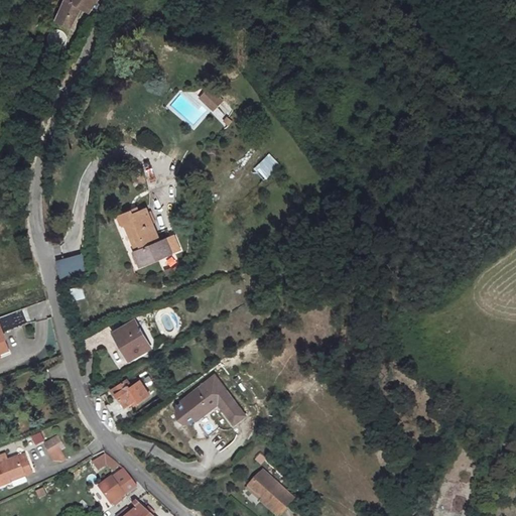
[(92,9),(95,0),(62,0),(53,20),(69,29),(84,5),(92,9)]
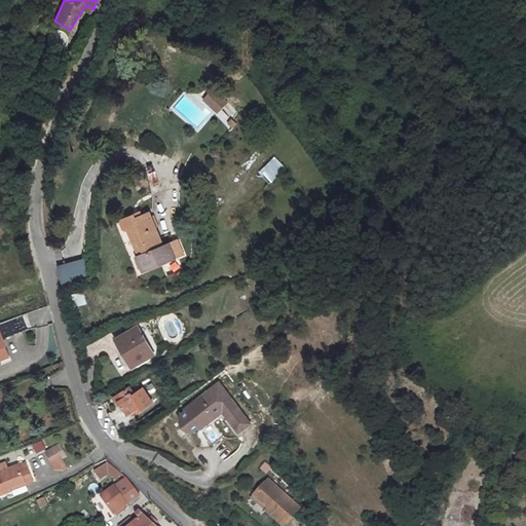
[(216,114),(226,104),(213,90),(203,101),(216,114)]
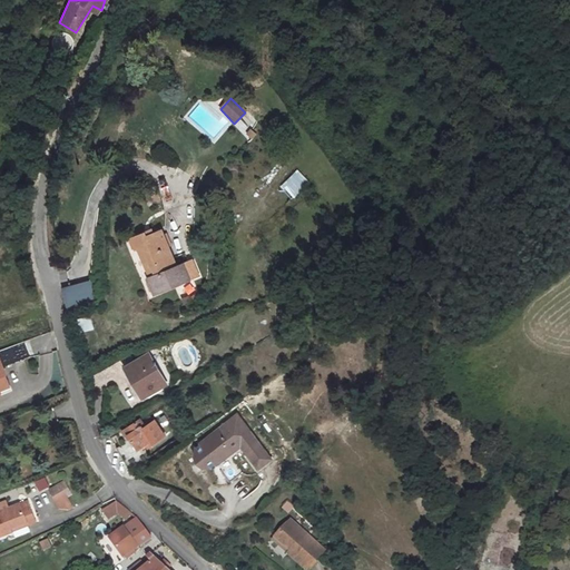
[(251,127),(256,120),(246,112),(241,119),(251,127)]
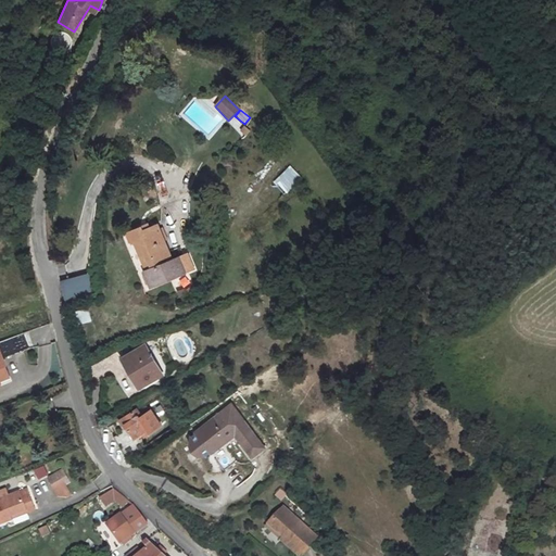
[(236,133),(242,128),(236,116),(229,121),(236,133)]
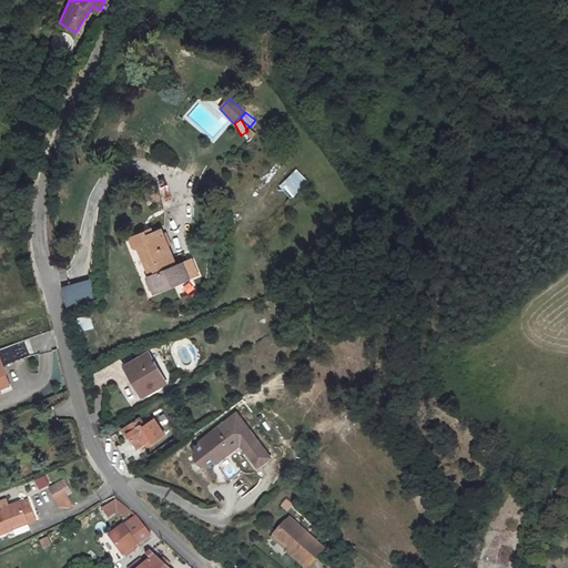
[(291,201),(308,183),(296,170),(277,186),(291,201)]
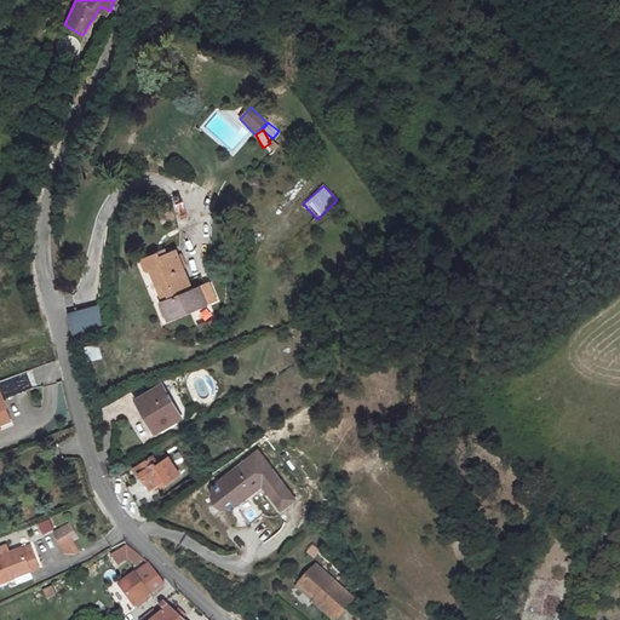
[(156,252),(144,258),(161,300),(191,288),(176,250),(159,257),(156,252)]
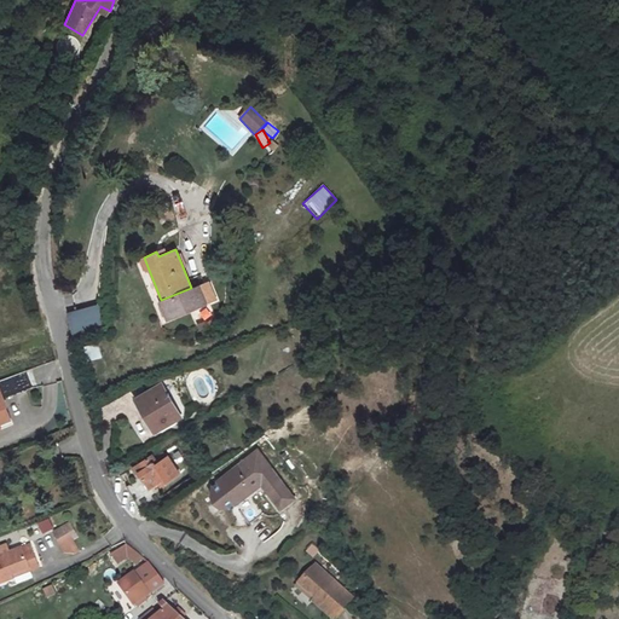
[(191,288),(161,300),(158,301),(166,320),(215,300),(207,281),(191,288)]
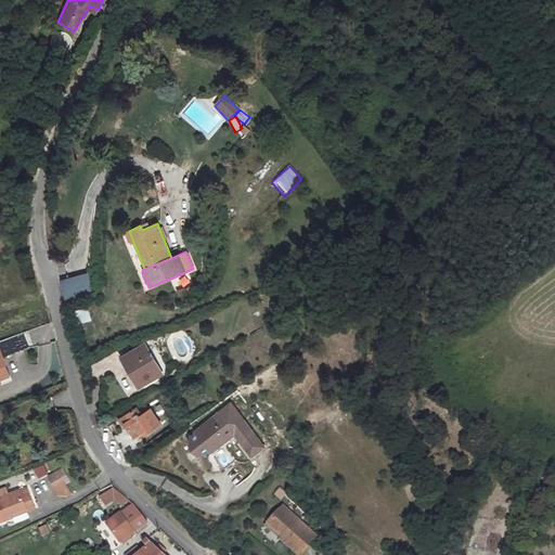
[(59,281),(66,307),(94,299),(87,273),(59,281)]
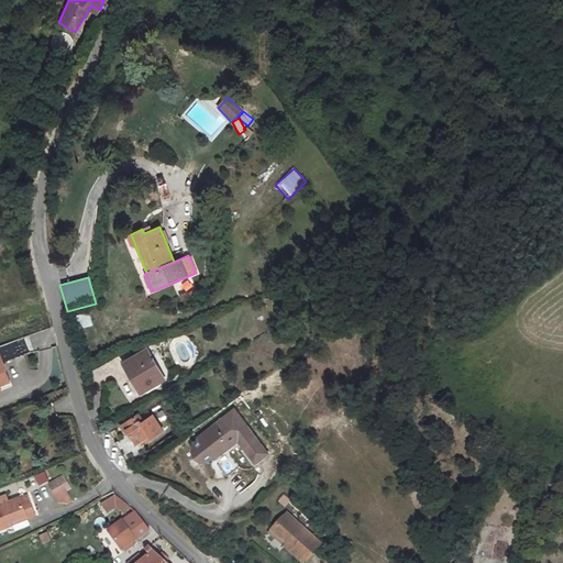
[(78,329),(92,326),(89,311),(75,315),(78,329)]
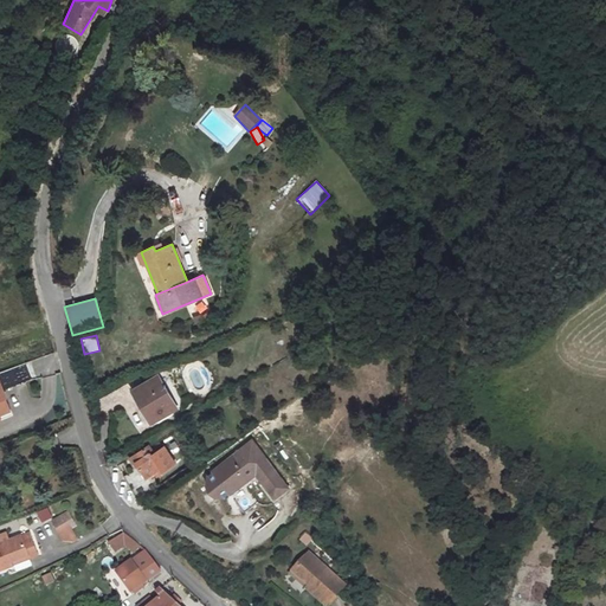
[(0,408),(1,408),(14,404),(6,384),(36,372),(28,355),(0,367),(0,408)]
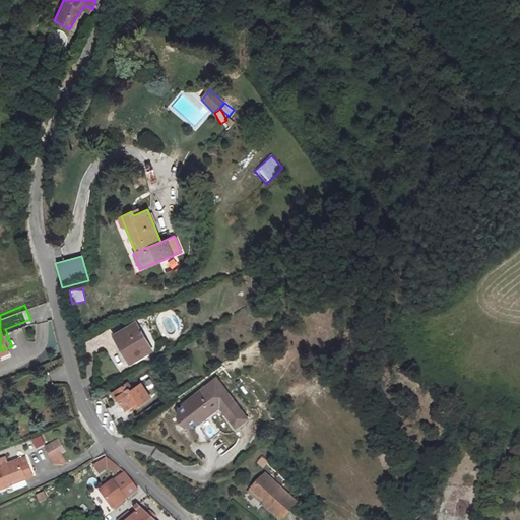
[(112,335),(118,346),(139,336),(131,323),(112,335)]
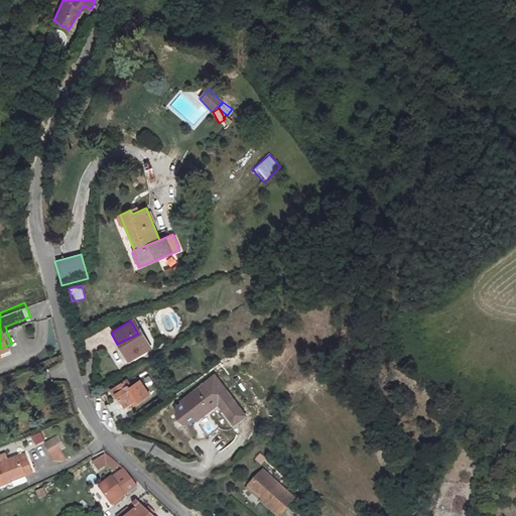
[(138,334),(117,344),(126,361),(147,349),(138,334)]
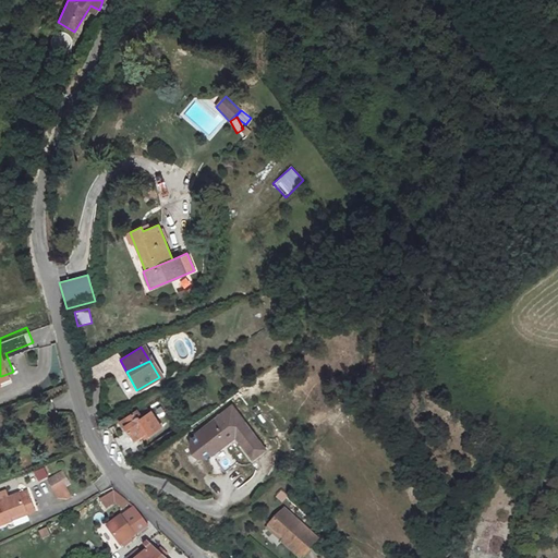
[(195,457),(201,458),(203,458),(207,457),(211,453),(223,470),(237,461),(223,443),(234,436),(252,457),(265,449),(233,407),(196,433),(190,439),(189,443),(189,449),(190,453),(195,457)]
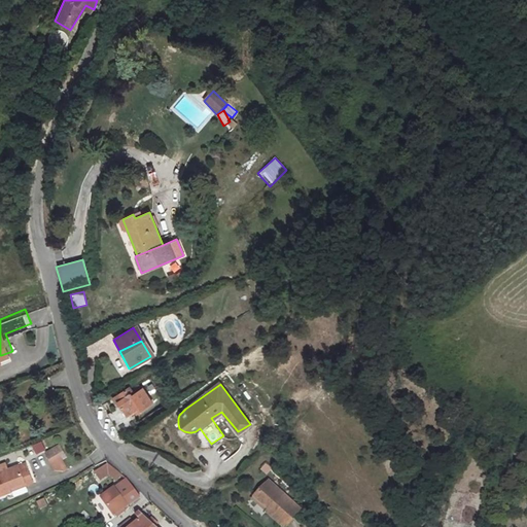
[(116,401),(119,407),(127,417),(136,412),(138,415),(152,406),(142,390),(128,399),(126,395),(116,401)]
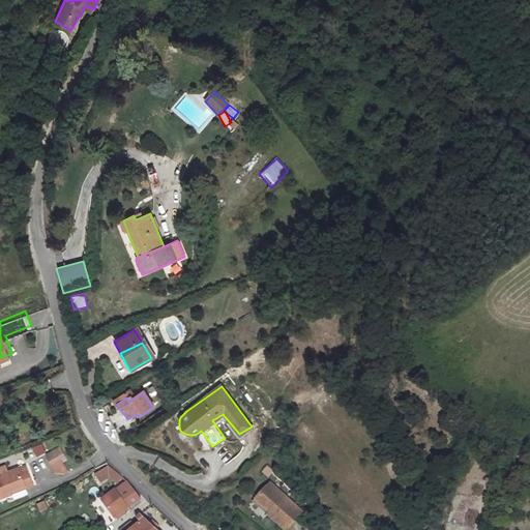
[(166,412),(178,405),(173,398),(162,405),(166,412)]
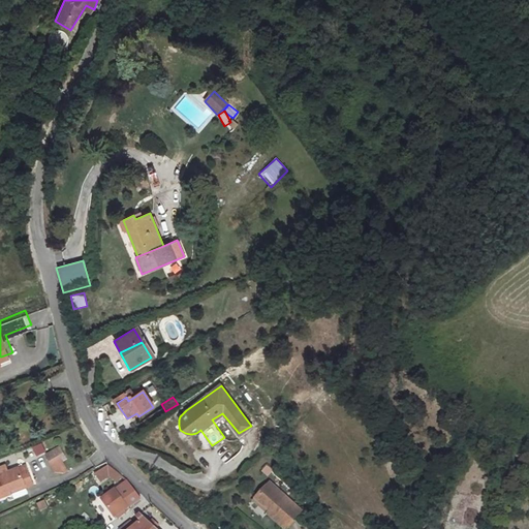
[(127,418),(120,408),(114,412),(107,402),(101,406),(120,435),(132,428),(127,418)]
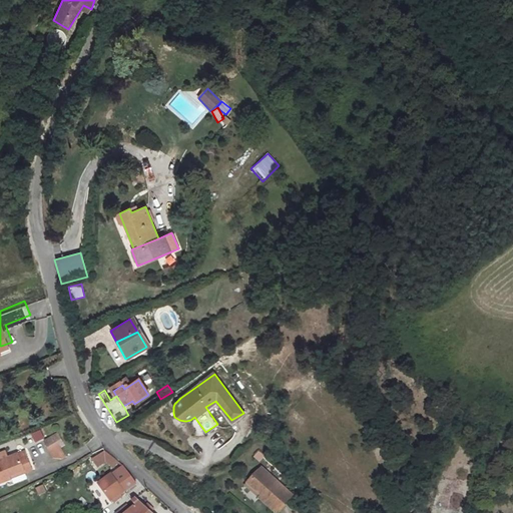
[(54,434),(39,439),(44,452),(59,445),(54,434)]
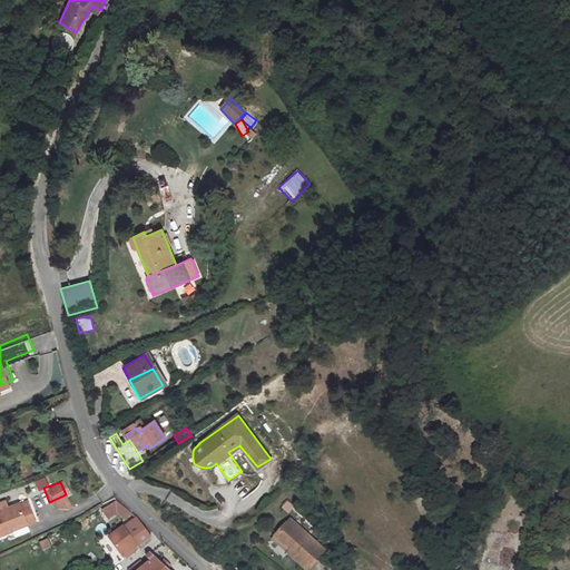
[(0,528),(10,524),(8,519),(17,514),(18,520),(27,517),(19,499),(0,507),(0,528)]
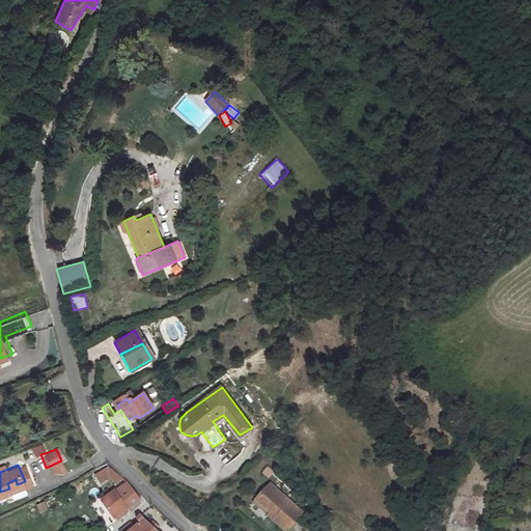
[(95,473),(100,480),(108,474),(116,480),(120,475),(107,465),(95,473)]
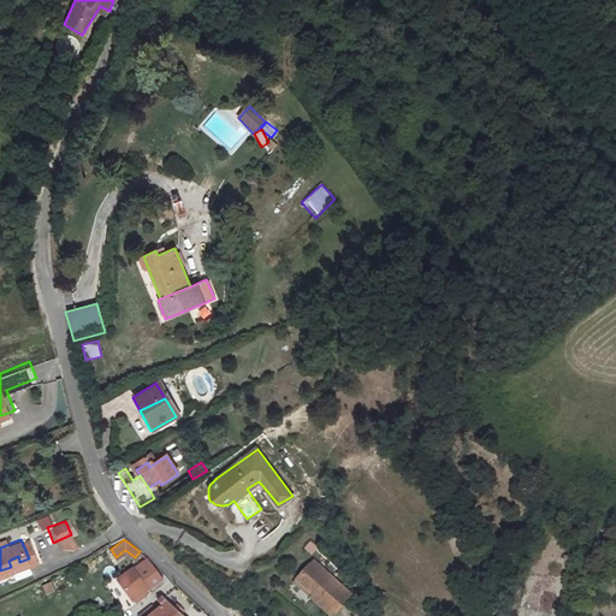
[(11,567),(19,562),(18,556),(9,561),(11,567)]
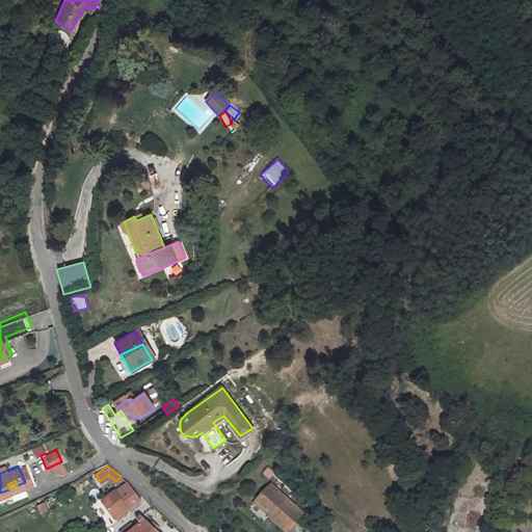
[(102,498),(115,514),(139,497),(127,480),(102,498)]
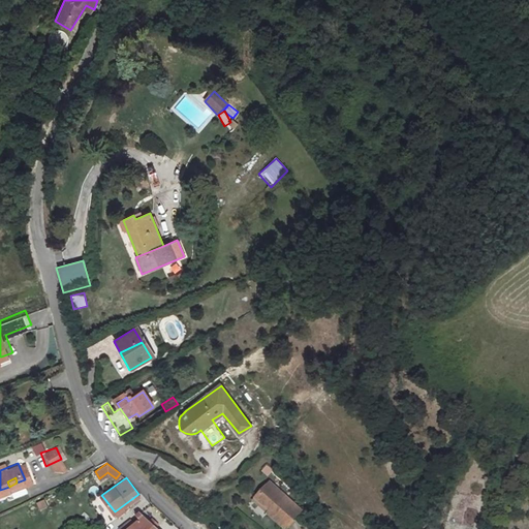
[(271,510),(286,525),(300,511),(270,484),(253,500),(267,514),(271,510)]
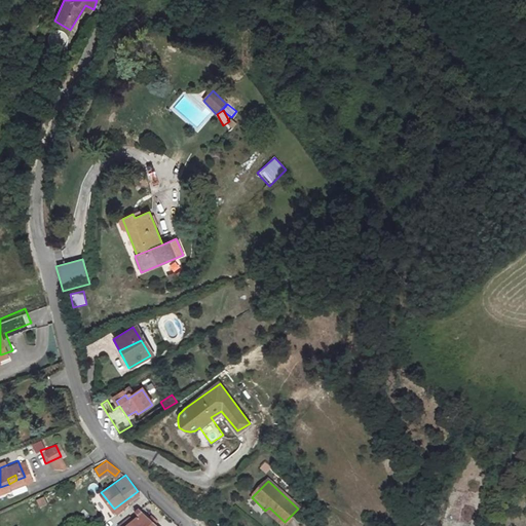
[(107,522),(113,517),(97,494),(90,499),(107,522)]
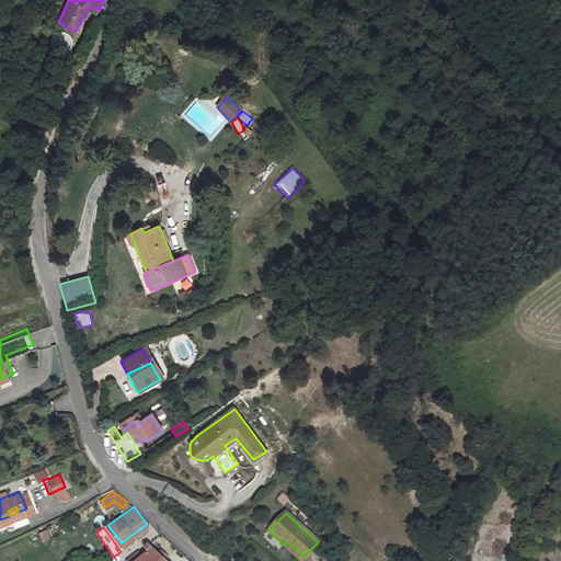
[(47,530),(38,535),(43,544),(52,539),(47,530)]
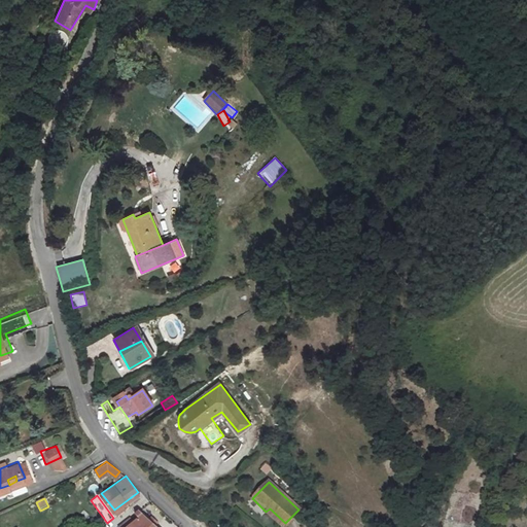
[(270,508),(266,512),(282,526),(285,523),(270,508)]
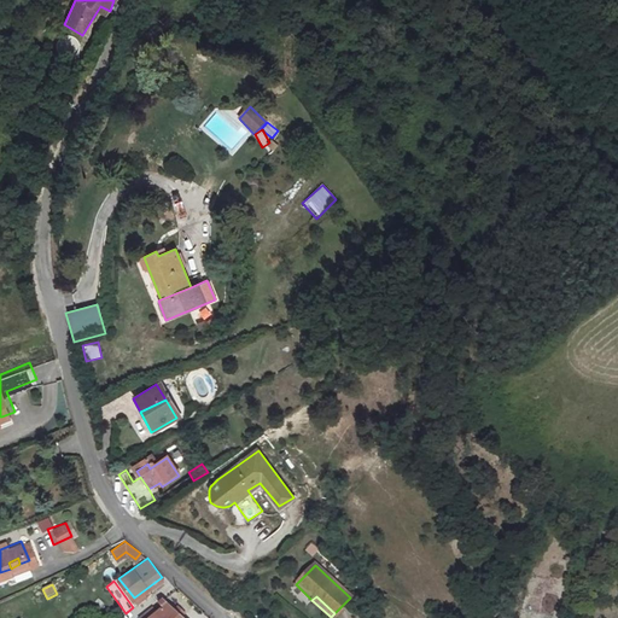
[(155,617),(180,617),(165,600),(159,605),(163,611),(155,617)]
